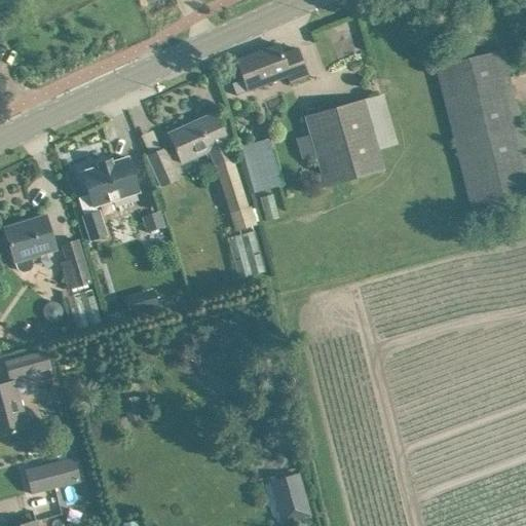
[(277,44),(235,60),(248,91),(288,76),(291,83),(307,78),(296,48),(280,54),(277,44)]
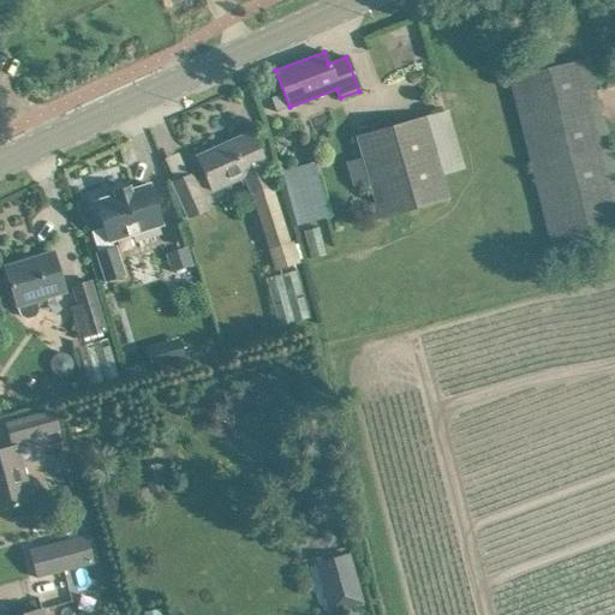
[(512,78),(518,101),(555,255),(614,239),(614,166),(589,59),(512,78)]
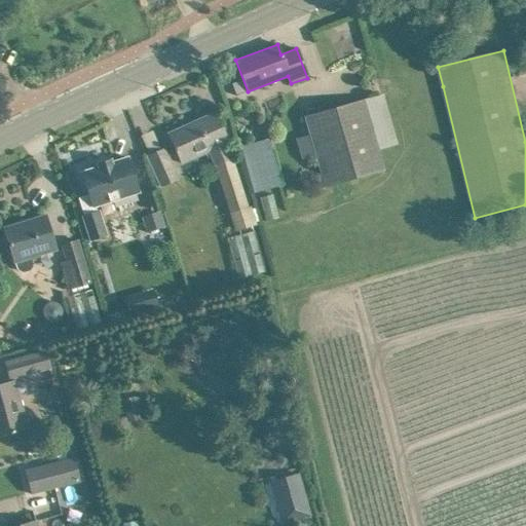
[(305,117),(310,137),(325,187),(384,170),(378,149),(395,144),(381,96),(327,110),(327,109),(325,109),(326,112),(305,117)]
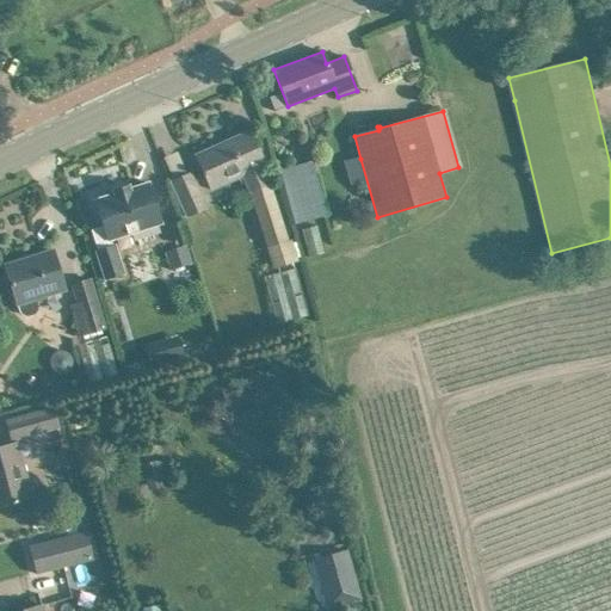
[(250,131),(222,144),(197,155),(196,155),(203,173),(202,174),(209,191),(242,176),(250,192),(273,267),(294,261),(270,184),(261,167),(264,166),(250,131)]
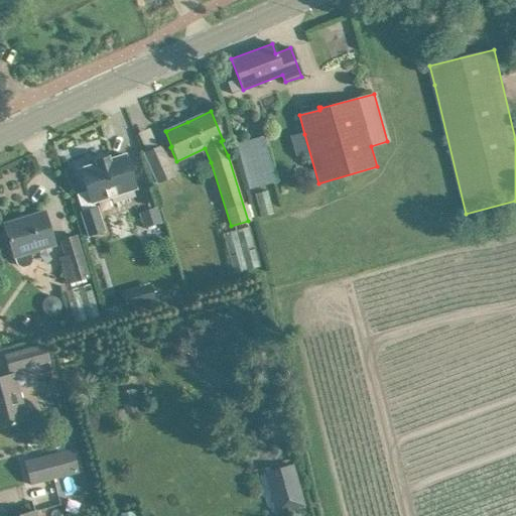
[(236,144),(249,189),(275,181),(262,136),(236,144)]
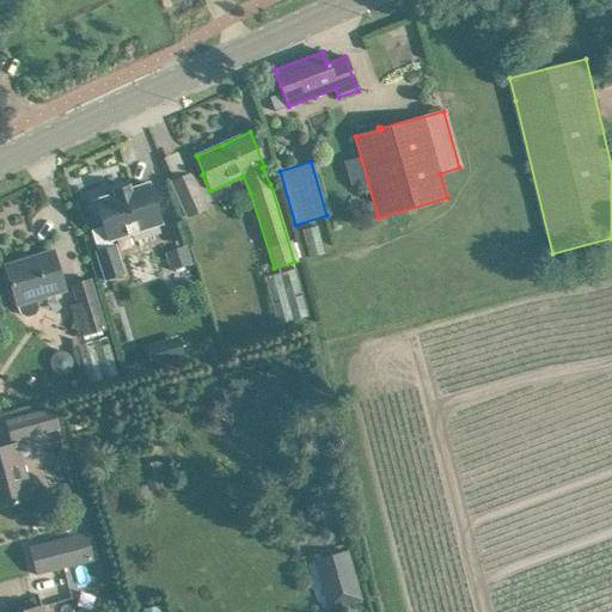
[(169,182),(187,218),(208,209),(191,172),(169,182)]
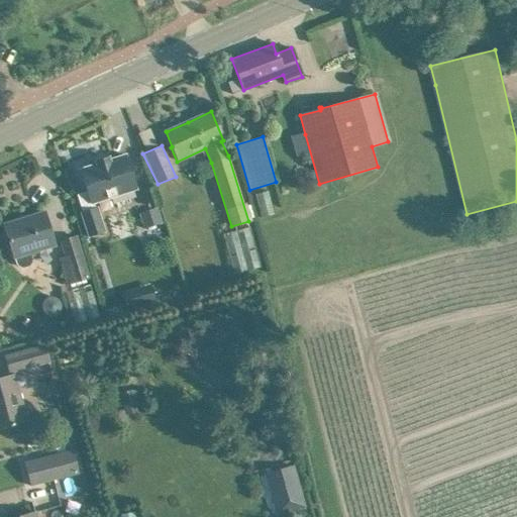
[(94,204),(136,190),(125,156),(109,161),(108,158),(95,162),(96,165),(80,170),(87,192),(76,195),(82,213),(81,213),(88,236),(105,231),(97,206),(95,207),(94,204)]
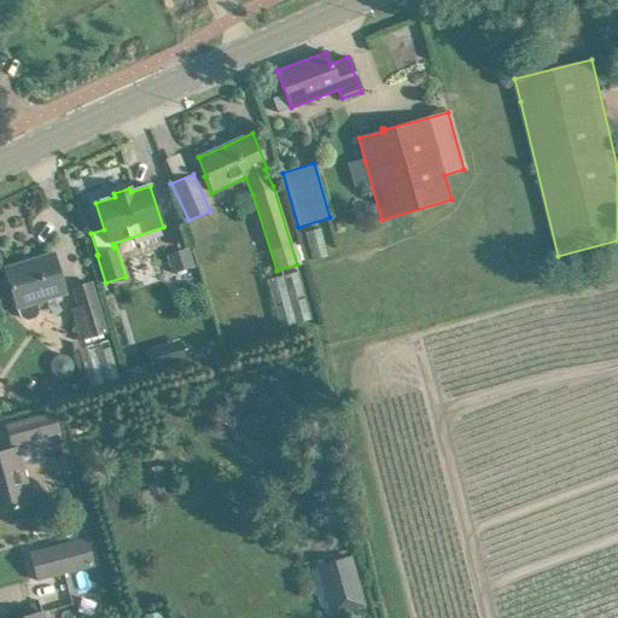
[(188,249),(164,256),(170,274),(193,267),(188,249)]
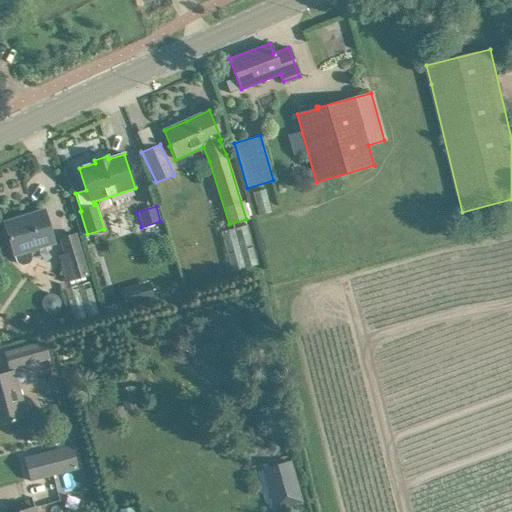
[(4,223),(14,256),(16,262),(18,264),(21,265),(29,263),(31,261),(32,258),(31,254),(40,251),(39,249),(54,244),(44,211),(27,216),(28,218),(5,225),(5,223),(4,223)]
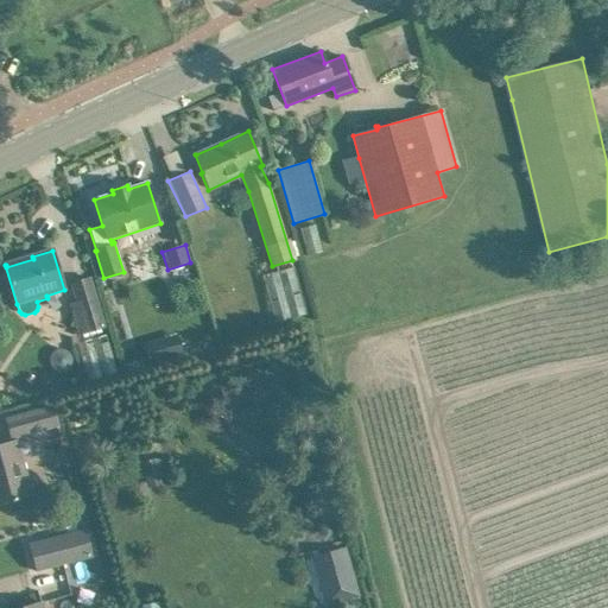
[(78,335),(105,327),(89,277),(70,283),(76,303),(69,304),(78,335)]
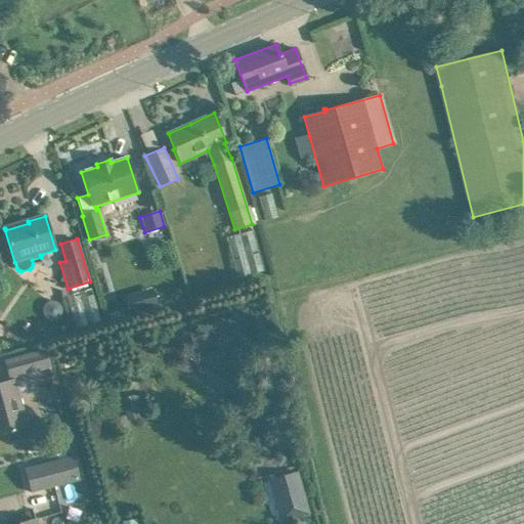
[(44,351),(4,361),(9,378),(49,367),(44,351)]
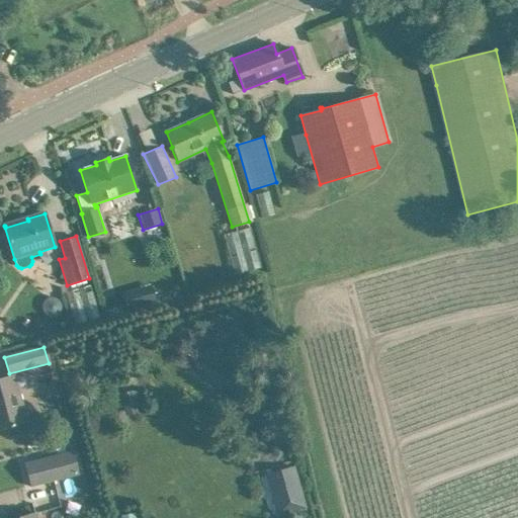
[(15,375),(0,379),(0,428),(5,427),(6,428),(28,422),(15,375)]
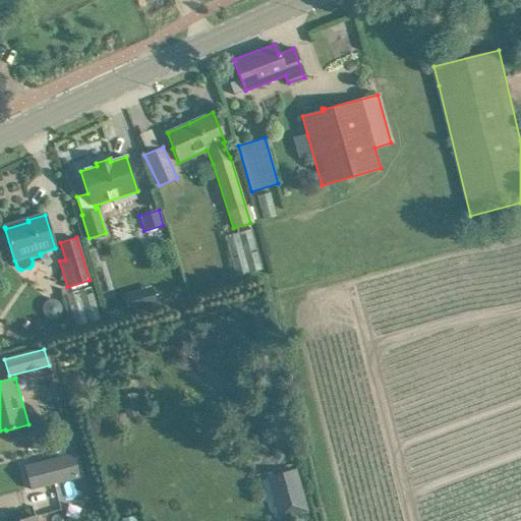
[(137,392),(126,395),(132,417),(143,414),(137,392)]
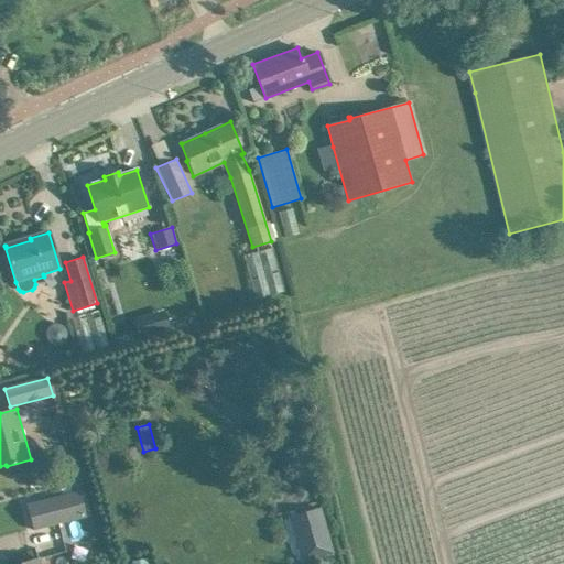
[(85,517),(79,495),(28,508),(33,530),(85,517)]
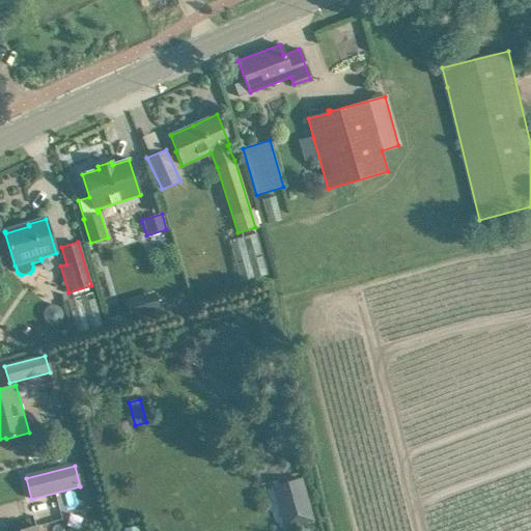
[(302,477),(272,485),(284,529),(314,521),(302,477)]
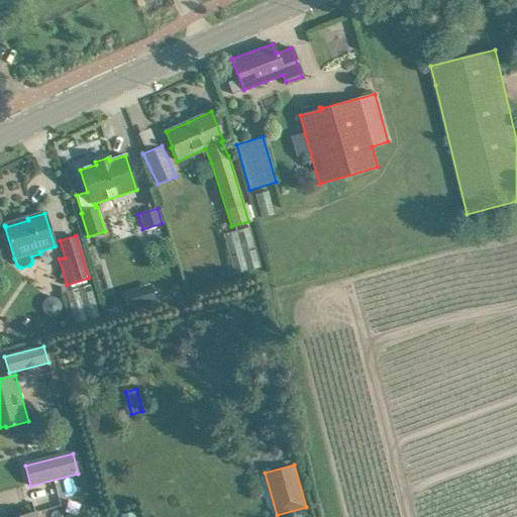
[(65,516),(61,500),(49,503),(53,516),(65,516)]
